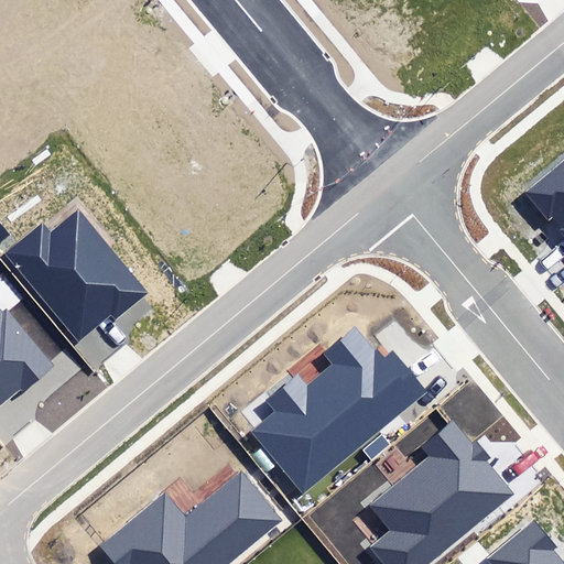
[(553,217),(563,230),(563,160),(524,193),(548,221),(553,217)]
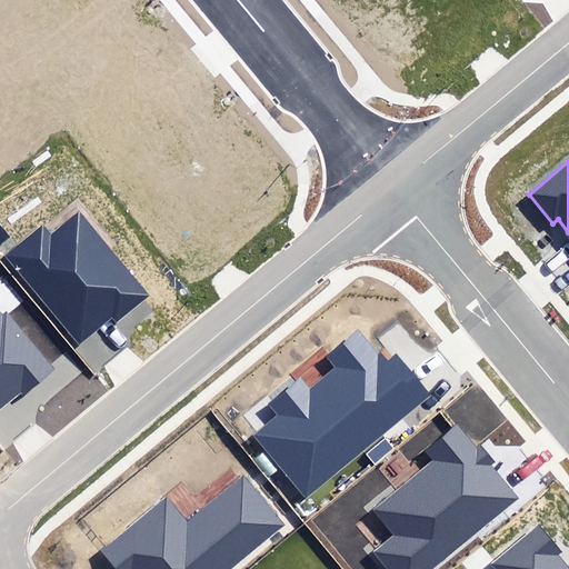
[(150,295),(79,210),(49,236),(41,226),(5,257),(80,346),(111,319),(116,323),(150,295)]
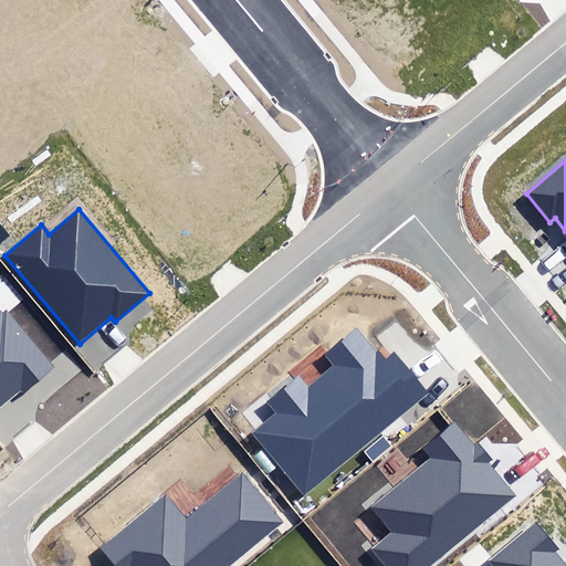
[(2,314),(0,312),(0,404),(20,388),(24,394),(56,367),(7,311),(2,314)]
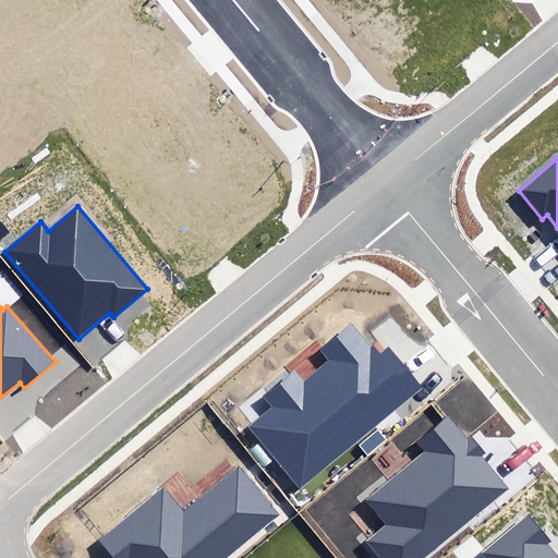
[(243,427),(298,492),(422,387),(390,350),(377,361),(349,328),(322,351),(330,361),(302,384),(293,373),(263,399),(269,405),(243,427)]
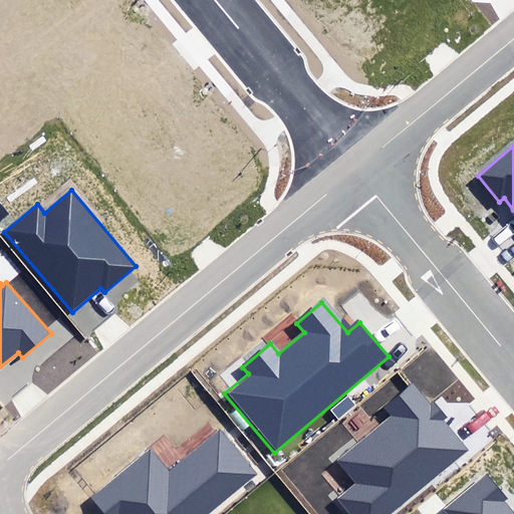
[(392,513),(468,450),(413,386),(383,410),(390,418),(337,462),(356,485),(336,503),(345,513),(392,513)]
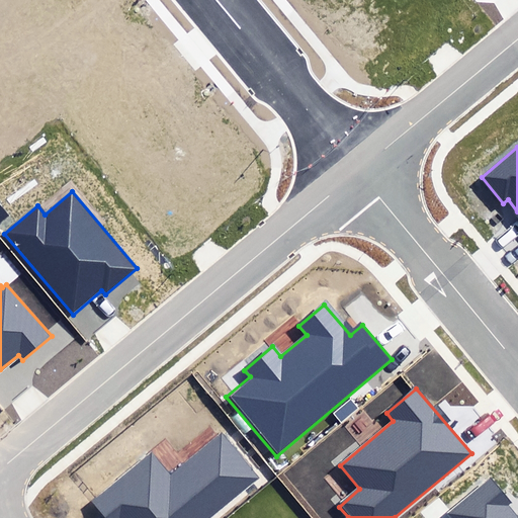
[(92,502),(105,517),(210,517),(260,478),(223,433),(171,476),(151,452),(92,502)]
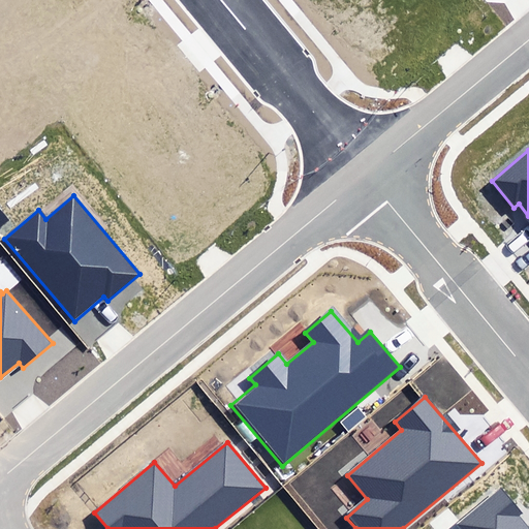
[(528,528),(518,516),(522,512),(500,488),(457,525),(460,528),(528,528)]
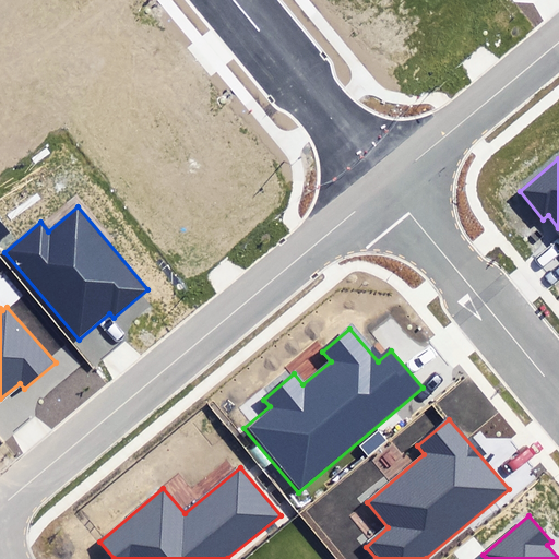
All buildings are outlined.
